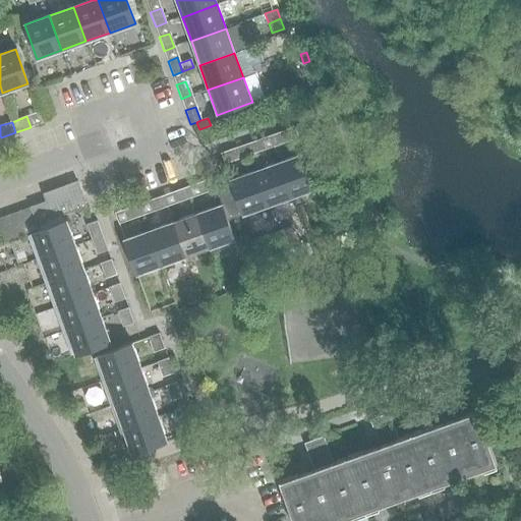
[(283,130),(269,135),(272,147),(287,141),(283,130)]
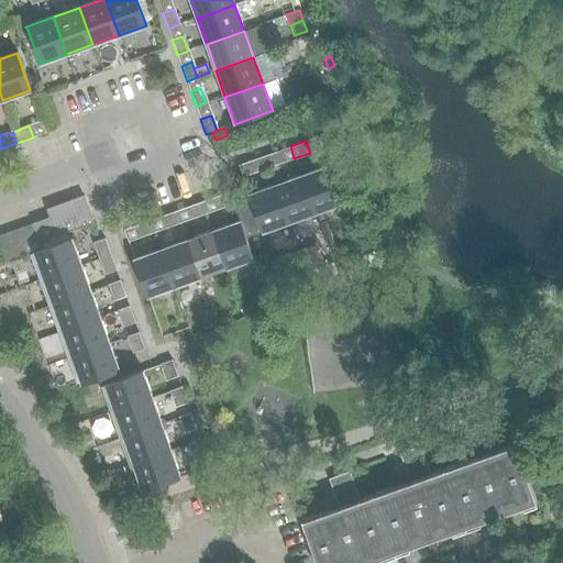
[(280,151),(265,156),(269,167),(285,162),(280,151)]
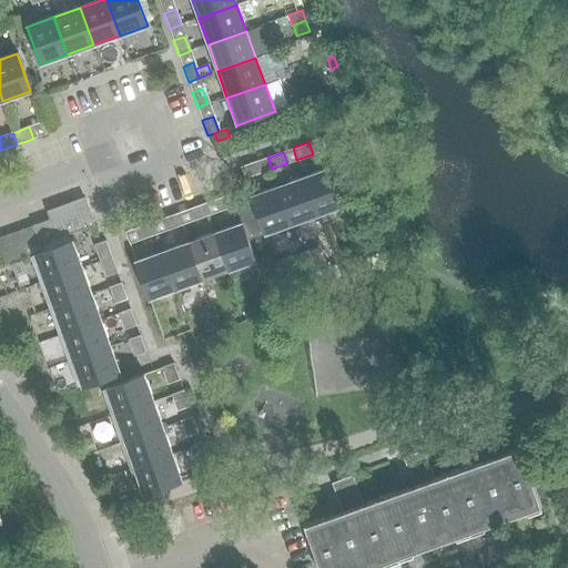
[(244,178),(262,172),(257,161),(241,166),(244,178)]
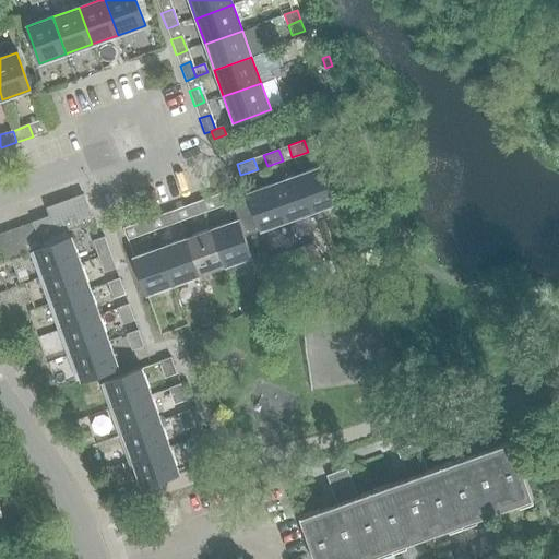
[(299,175),(312,212),(340,202),(326,165),(299,175)]
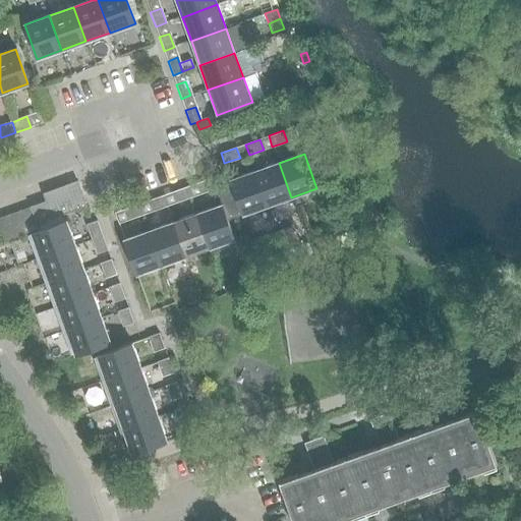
[(254,171),(267,206),(291,197),(279,163),(254,171)]
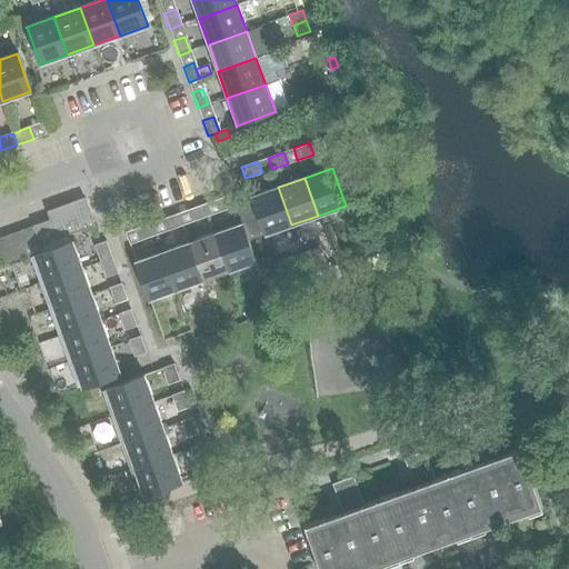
[(265,235),(291,225),(278,187),(251,197),(265,235)]
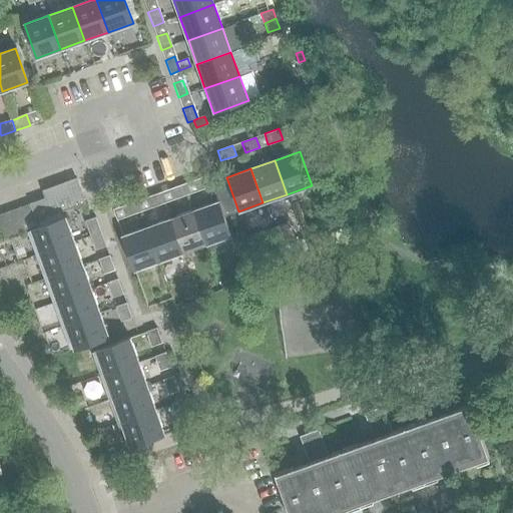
[(208,175),(193,181),(196,192),(212,186),(208,175)]
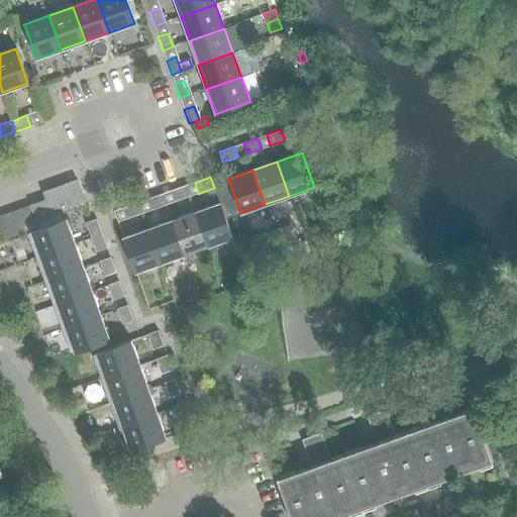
[(77,182),(67,185),(75,209),(85,206),(77,182)]
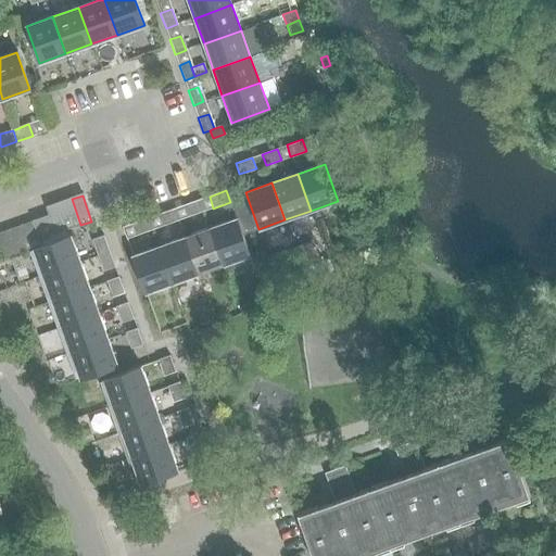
[(257,229),(247,198),(231,203),(242,235),(257,229)]
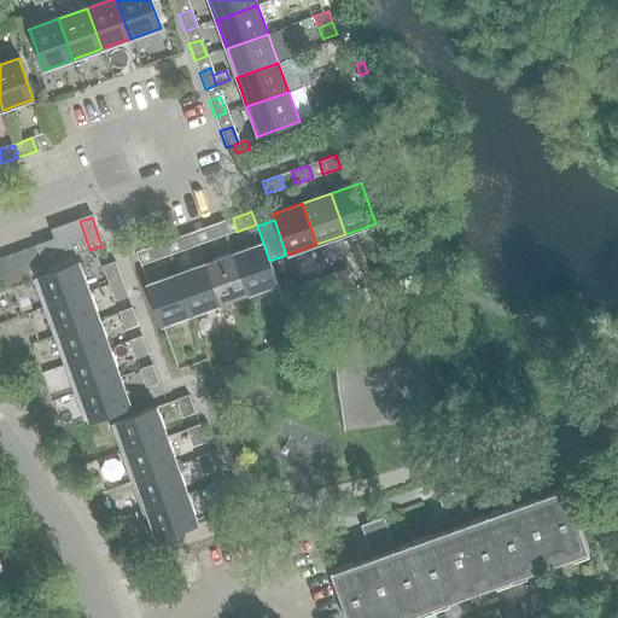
[(52,231),(54,239),(64,267),(75,263),(73,255),(89,250),(80,221),(52,231)]
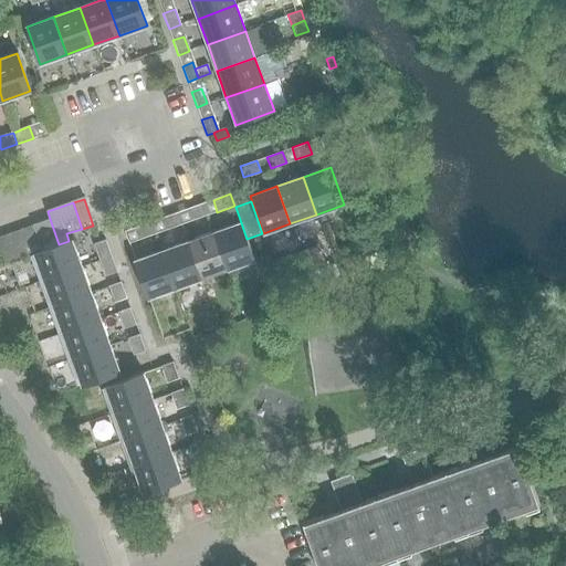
[(202,205),(188,209),(192,221),(207,216),(202,205)]
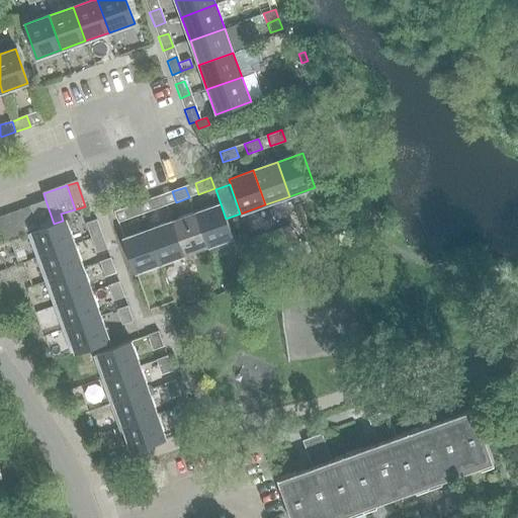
[(163,194),(149,200),(153,210),(167,204),(163,194)]
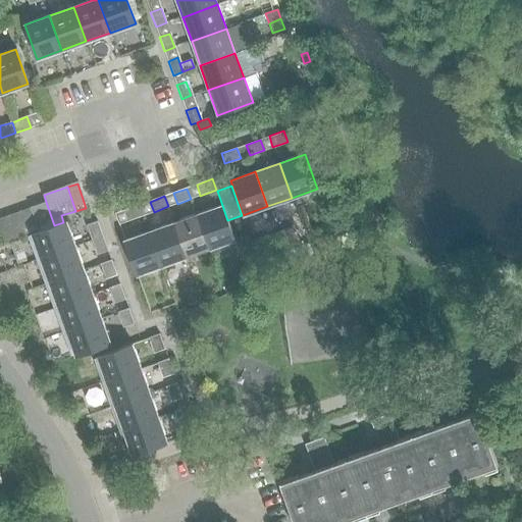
[(46,202),(31,207),(39,230),(54,225),(46,202)]
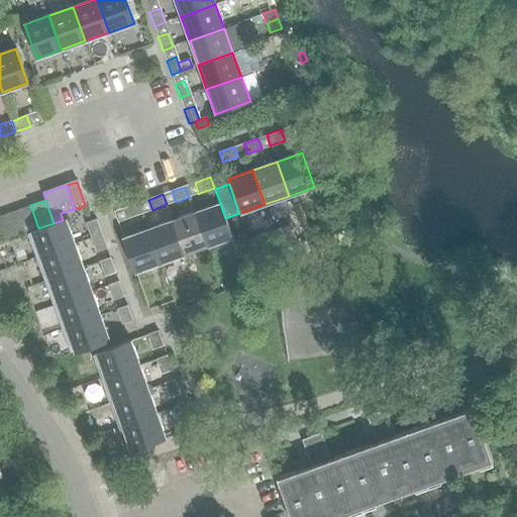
[(123,208),(125,214),(127,219),(141,214),(137,203),(123,208)]
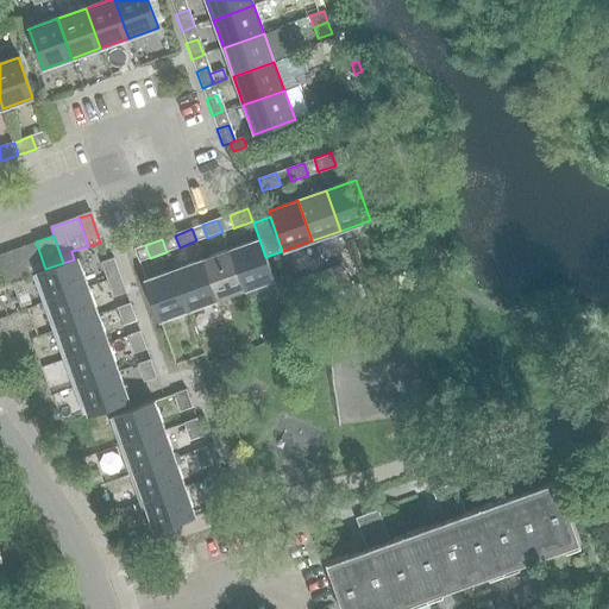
[(259,240),(231,251),(245,290),(274,281),(259,240)]
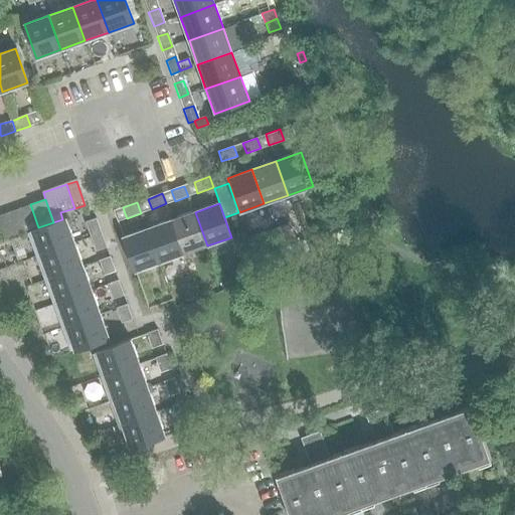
[(26,231),(31,230),(38,227),(30,204),(18,208),(26,231)]
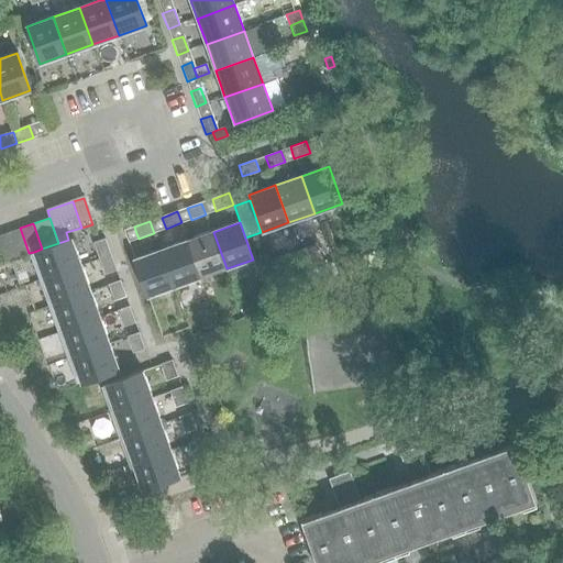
[(8,232),(17,257),(29,253),(20,228),(8,232)]
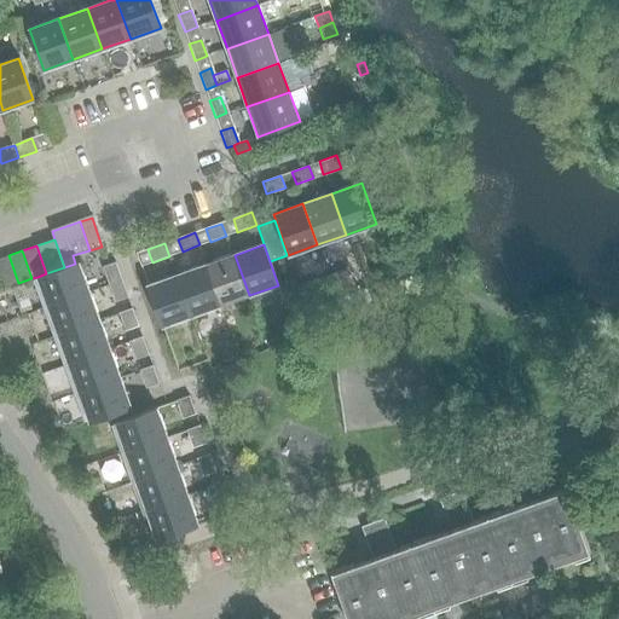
[(9,255),(0,258),(0,275),(5,288),(18,283),(9,255)]
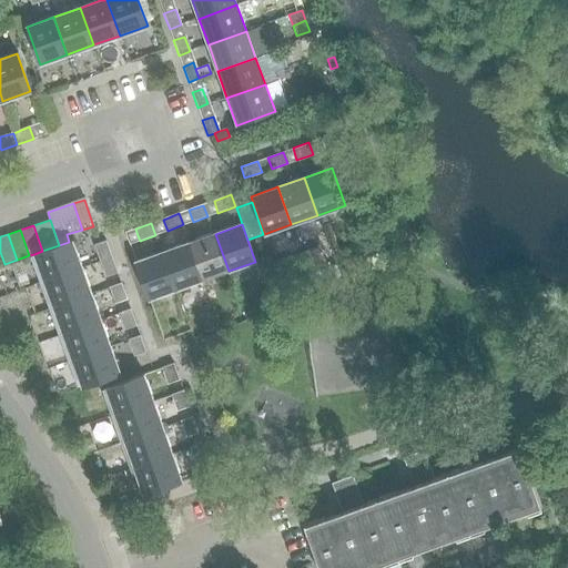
[(202,281),(229,271),(215,234),(189,243),(202,281)]
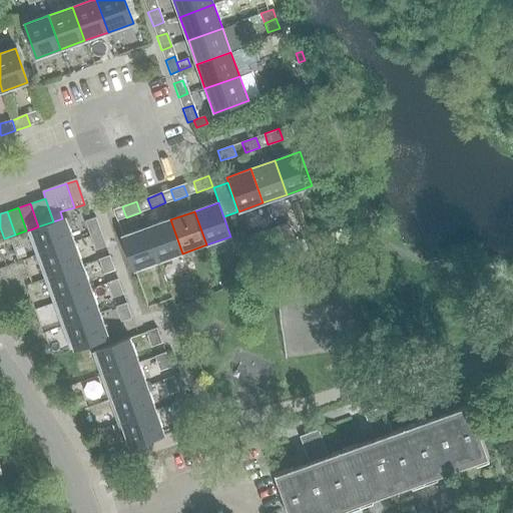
[(39,253),(73,241),(64,217),(62,218),(53,221),(38,226),(31,229),(39,253)]
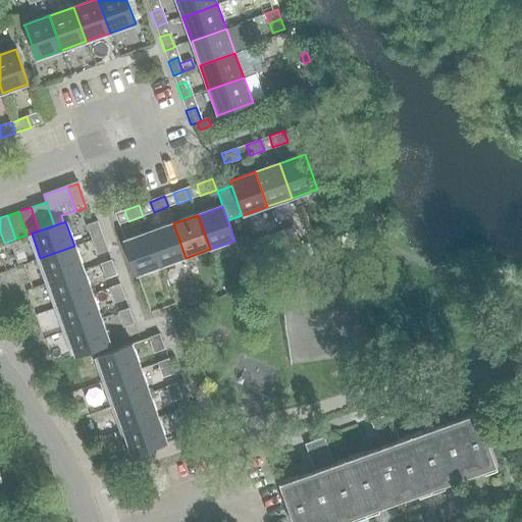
[(91,240),(102,237),(97,221),(86,225),(91,240)]
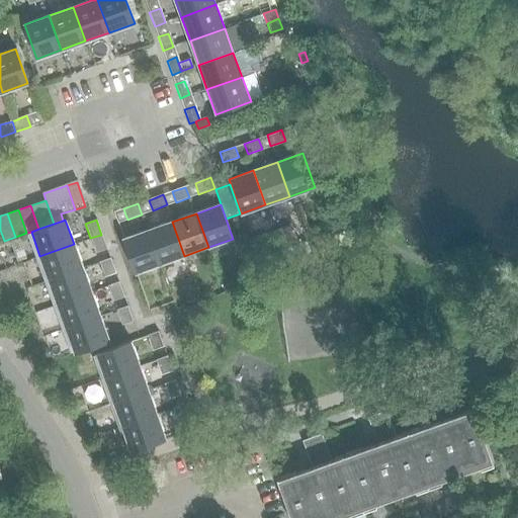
[(172,222),(149,230),(161,264),(184,256),(172,222)]
